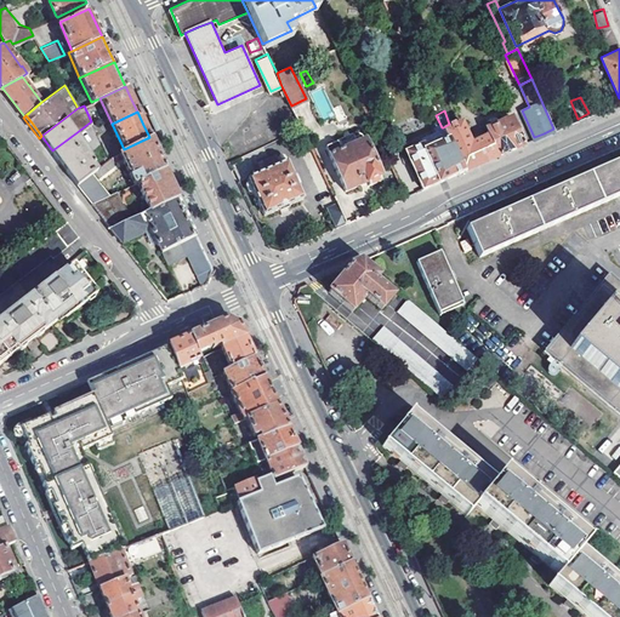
[(448,137),(462,170),(524,142),(513,118),(508,116),(488,126),(485,131),(487,133),(471,141),(461,119),(449,124),(443,127),(448,137)]
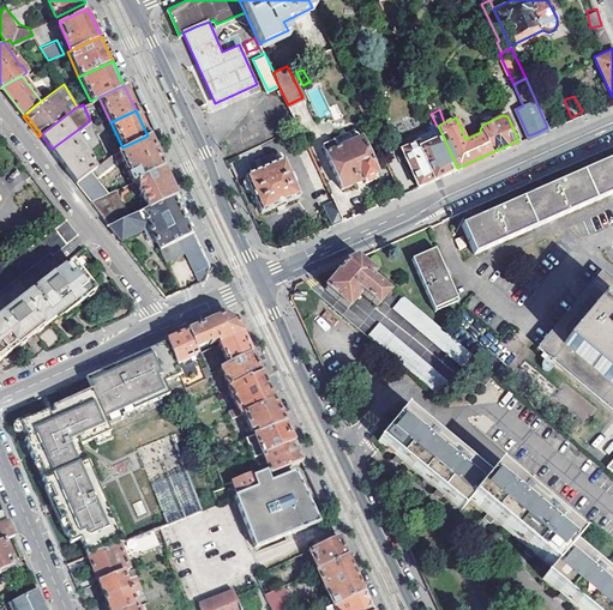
[(322,143),(341,186),(362,177),(364,181),(377,176),(374,171),(377,170),(358,128),(353,127),(349,121),(335,127),(337,131),(332,133),(332,137),(322,140),(322,143)]
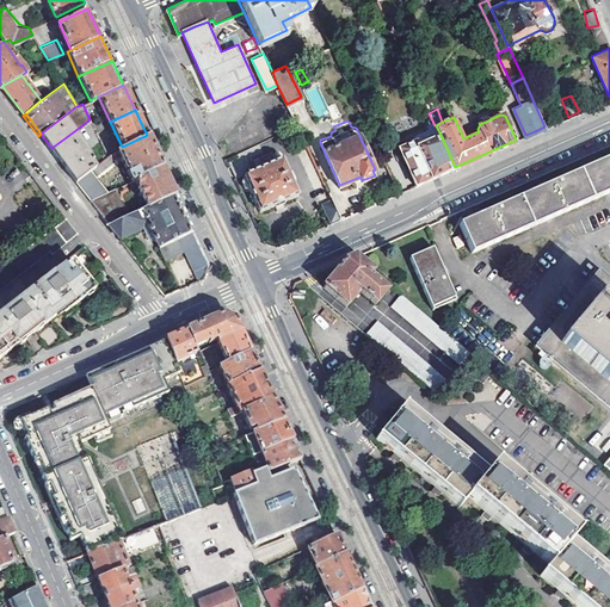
[(51,148),(71,173),(79,165),(74,158),(87,148),(74,131),(51,148)]
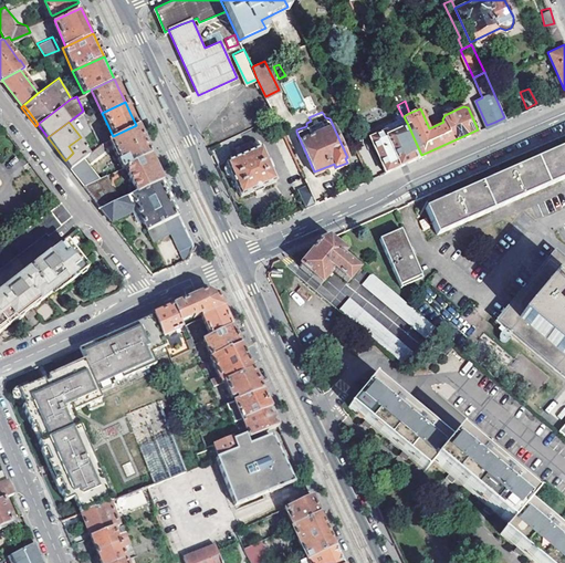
[(113,136),(108,139),(121,166),(124,165),(149,153),(138,129),(136,125),(113,136)]
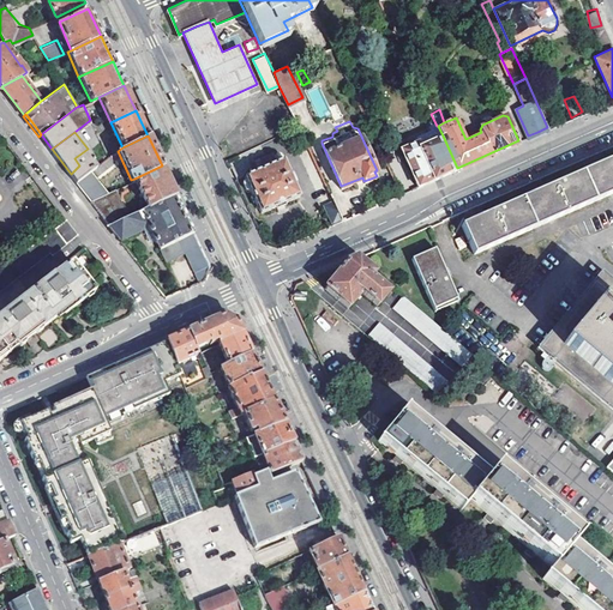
[(400,148),(418,185),(449,171),(457,168),(443,136),(420,146),(416,139),(400,148)]
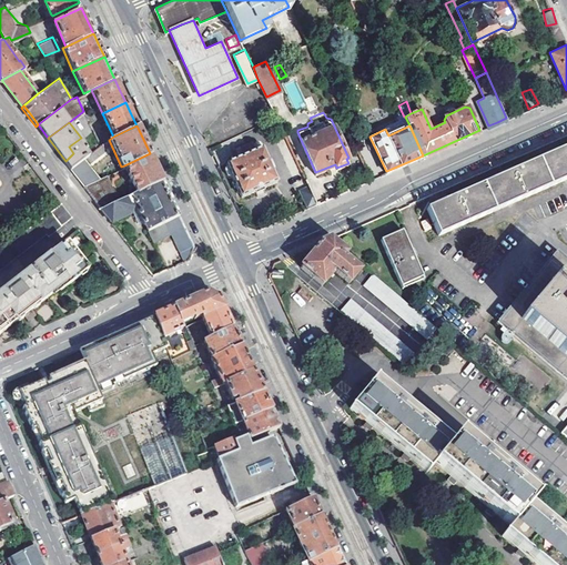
[(82,157),(87,153),(84,150),(85,148),(81,138),(69,147),(73,153),(66,161),(67,162),(69,167),(82,157)]
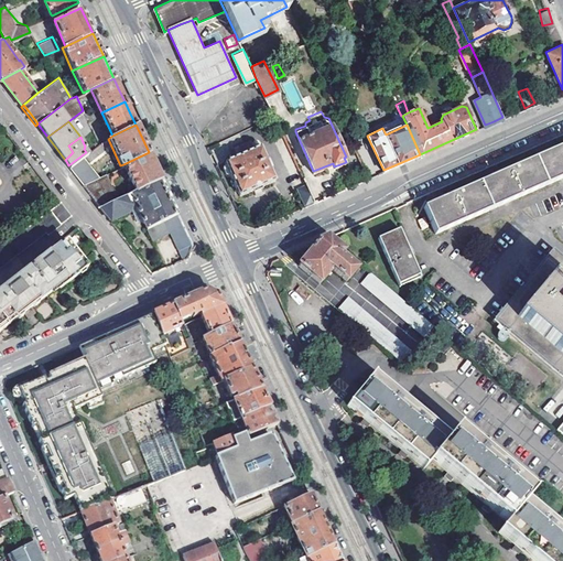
[(239,194),(274,179),(260,144),(252,148),(249,141),(229,150),(233,157),(225,160),(226,162),(223,163),(223,165),(226,172),(228,174),(229,173),(239,194)]
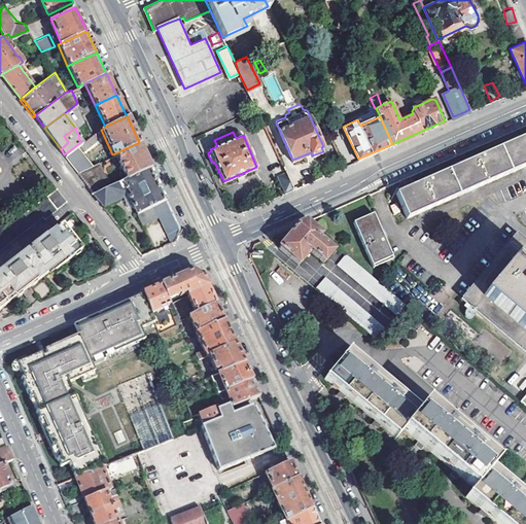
[(525,134),(395,190),(407,216),(428,207),(435,204),(481,184),(489,181),(525,164),(525,134)]
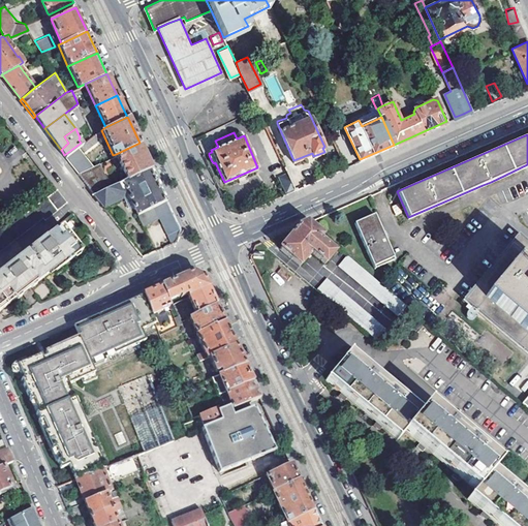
[(140,143),(116,154),(126,177),(150,165),(142,148),(140,143)]
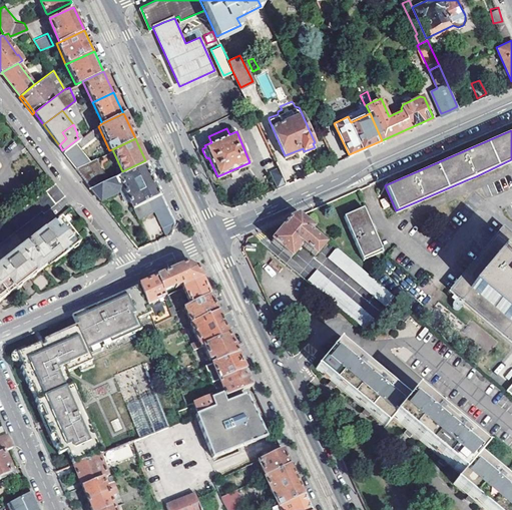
[(74,166),(89,159),(74,141),(62,150),(74,166)]
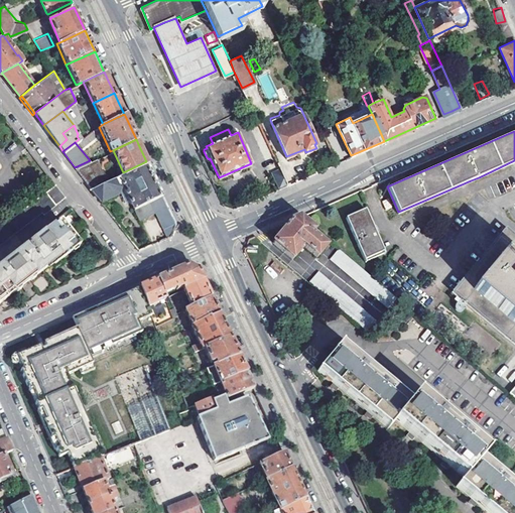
[(102,173),(94,159),(90,160),(75,167),(91,188),(107,180),(103,172),(102,173)]
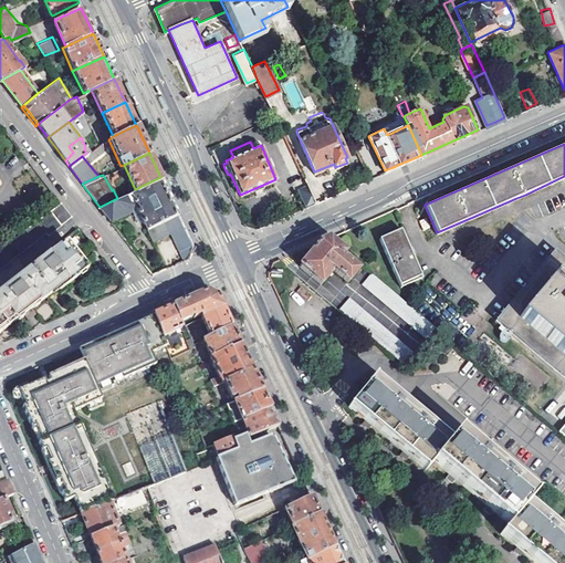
[(117,198),(100,207),(110,219),(127,211),(129,206),(134,216),(139,212),(152,239),(170,230),(165,219),(177,212),(163,183),(160,177),(135,189),(117,198)]
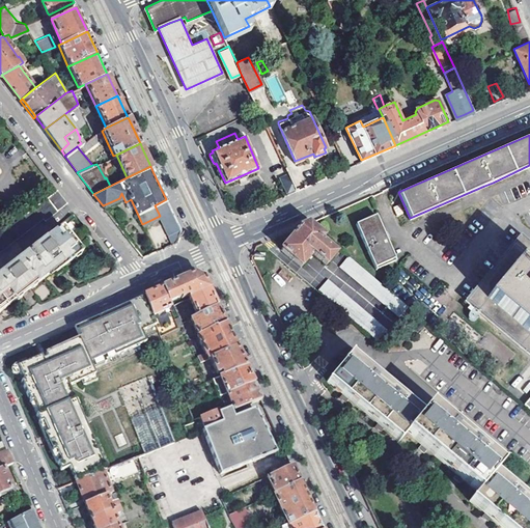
[(279,176),(286,193),(295,189),(287,172),(279,176)]
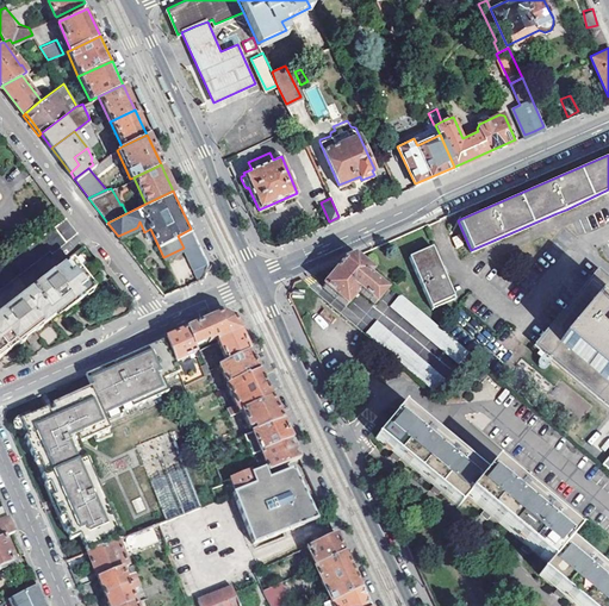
[(0,353),(68,303),(70,305),(105,277),(99,269),(87,279),(79,269),(92,260),(80,244),(58,262),(61,266),(0,311),(0,283),(48,248),(50,250),(75,230),(64,216),(0,264),(0,353)]
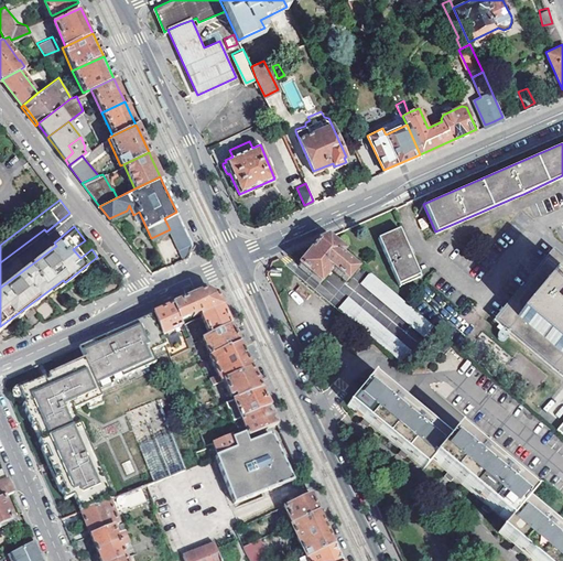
[(186,256),(191,243),(176,212),(164,218),(170,229),(182,257),(186,256)]
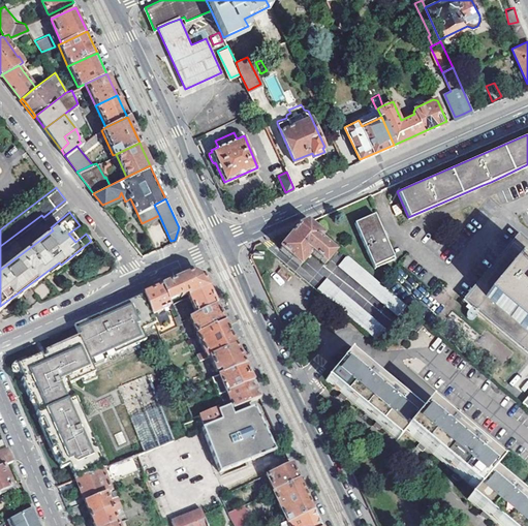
[(354,222),(373,265),(394,256),(375,213),(354,222)]
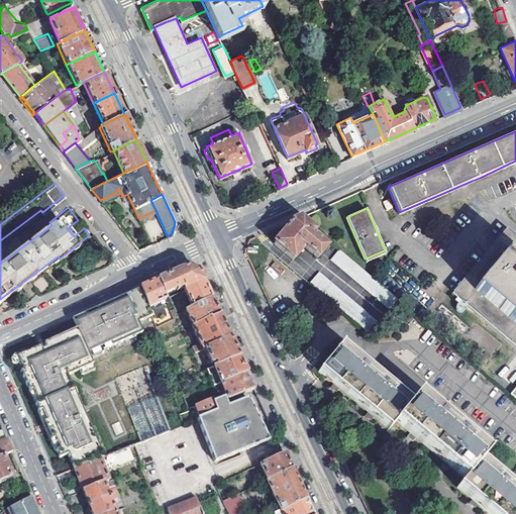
[(303,244),(316,255),(325,245),(311,232),(315,227),(303,217),(301,214),(292,218),(291,219),(273,240),(292,258),(303,244)]
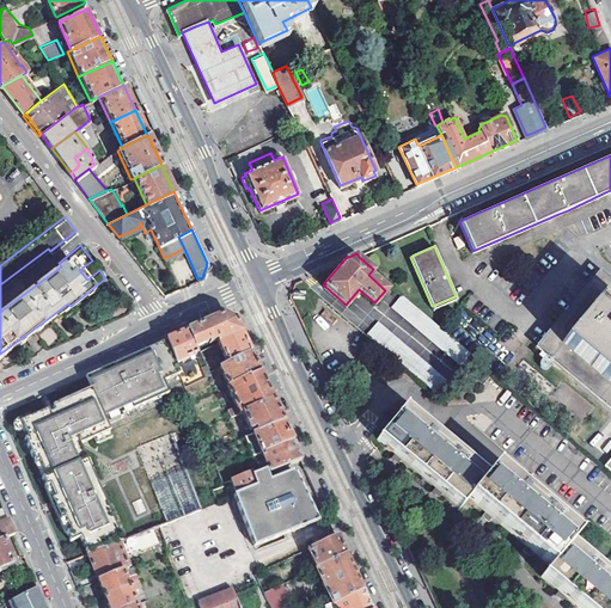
[(610,405),(610,280),(599,270),(537,344),(610,405)]
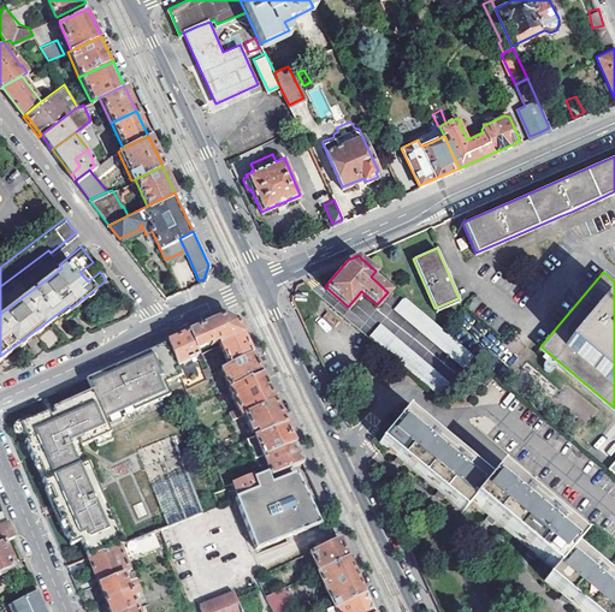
[(392,306),(462,364),(473,352),(441,326),(403,293),(392,306)]
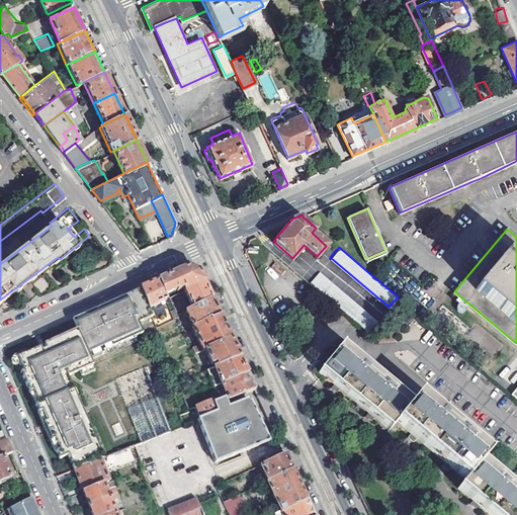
[(265,267),(274,277),(284,267),(276,258),(265,267)]
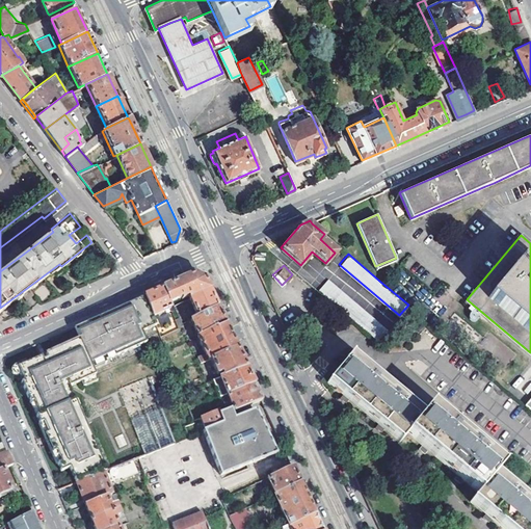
[(161,286),(167,300),(179,295),(180,297),(187,294),(188,296),(209,288),(204,276),(191,272),(187,274),(161,286)]
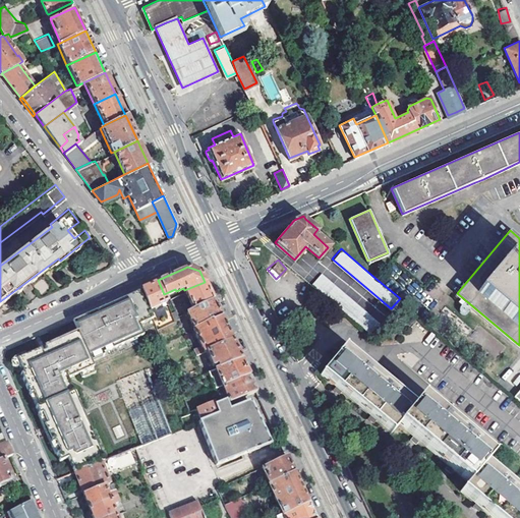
[(310,283),(369,332),(379,322),(321,272),(310,283)]
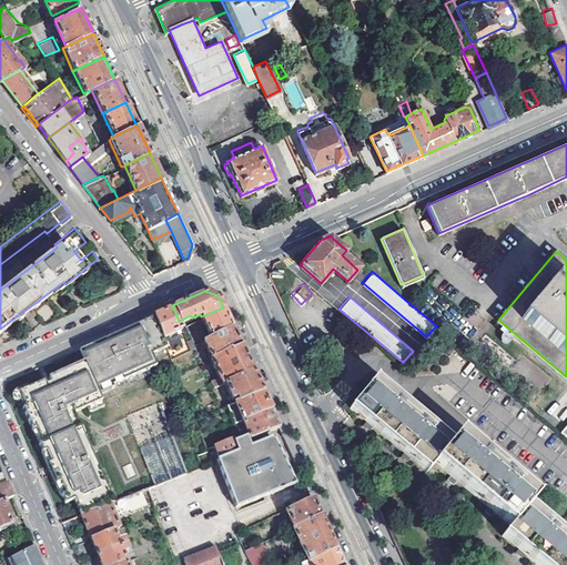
[(161,335),(181,326),(179,321),(172,305),(158,312),(153,314),(161,335)]
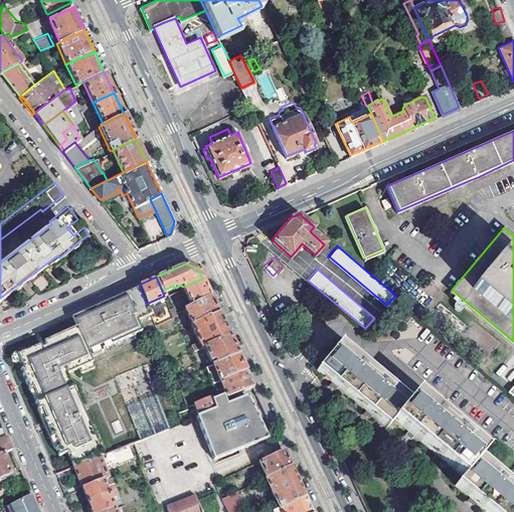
[(202,279),(182,287),(190,304),(210,295),(203,282),(202,279)]
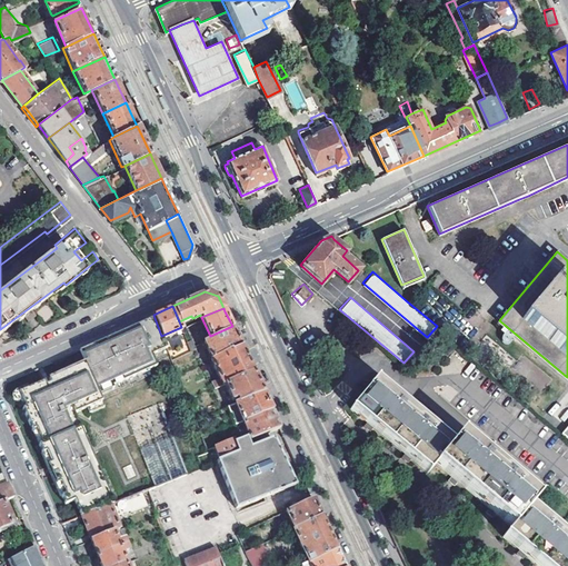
[(161,336),(153,315),(111,333),(112,336),(109,338),(80,350),(85,360),(56,373),(57,377),(45,381),(43,378),(18,389),(25,404),(22,405),(31,427),(36,426),(41,440),(38,442),(41,450),(46,448),(51,464),(55,463),(57,469),(55,469),(65,492),(60,494),(65,502),(73,498),(80,514),(113,502),(109,493),(107,494),(99,476),(101,475),(82,433),(79,434),(70,416),(75,415),(73,410),(87,405),(101,398),(98,391),(96,385),(103,381),(105,385),(112,383),(139,370),(138,367),(146,363),(148,367),(156,363),(151,351),(166,346),(161,336)]
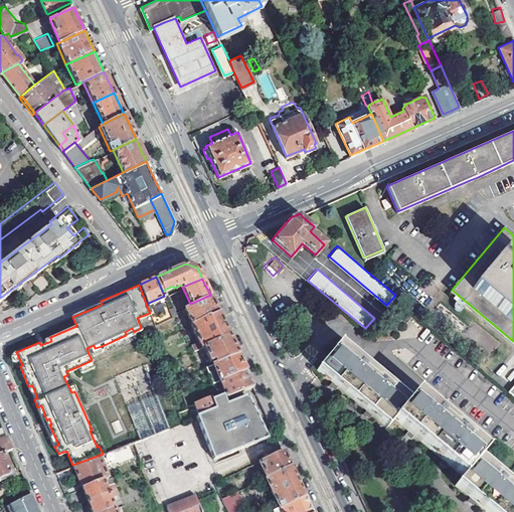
[(190,304),(184,307),(191,324),(217,312),(211,298),(210,295),(190,304)]
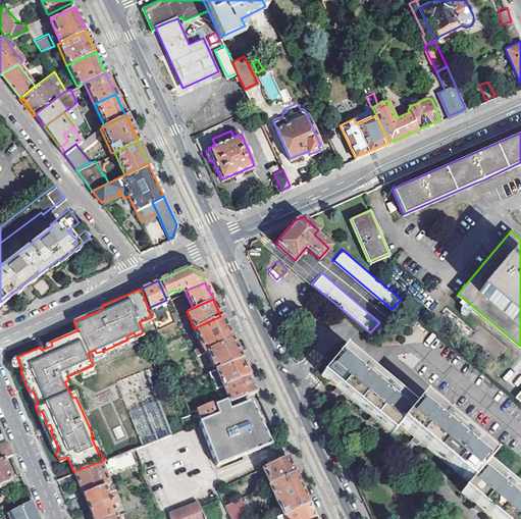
[(102,305),(72,318),(73,321),(100,310),(103,308),(102,305)]
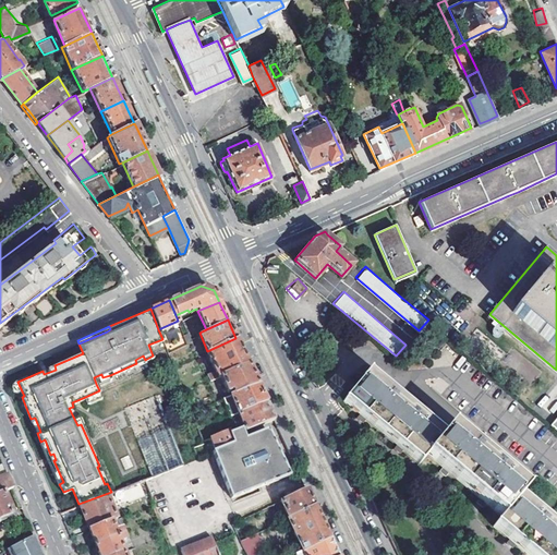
[(182,333),(186,342),(191,340),(186,329),(182,333)]
